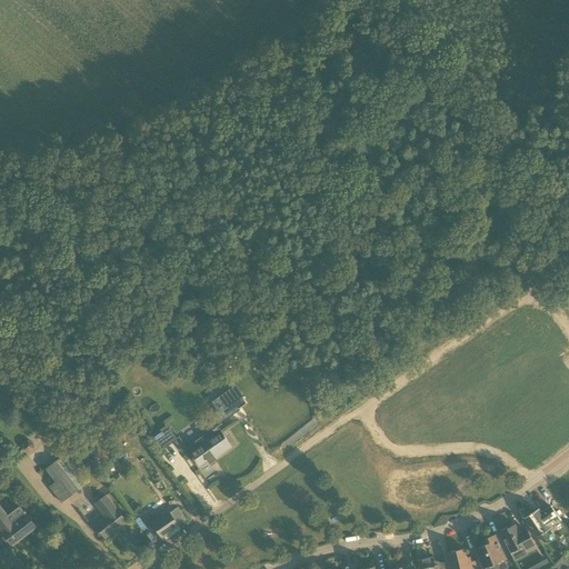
[(552,370),(536,381),(542,391),(559,380),(552,370)]
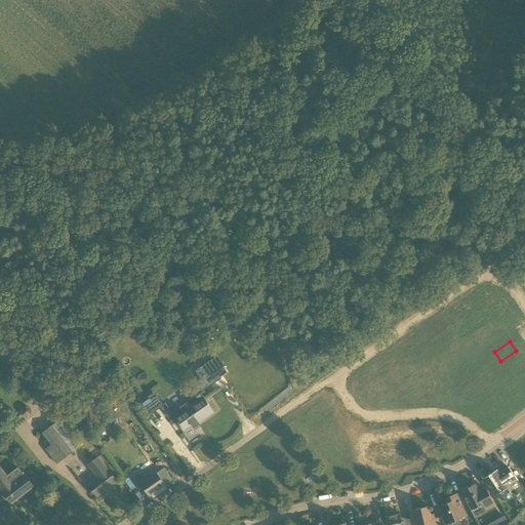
[(516,351),(500,361),(508,370),(522,359),(516,351)]
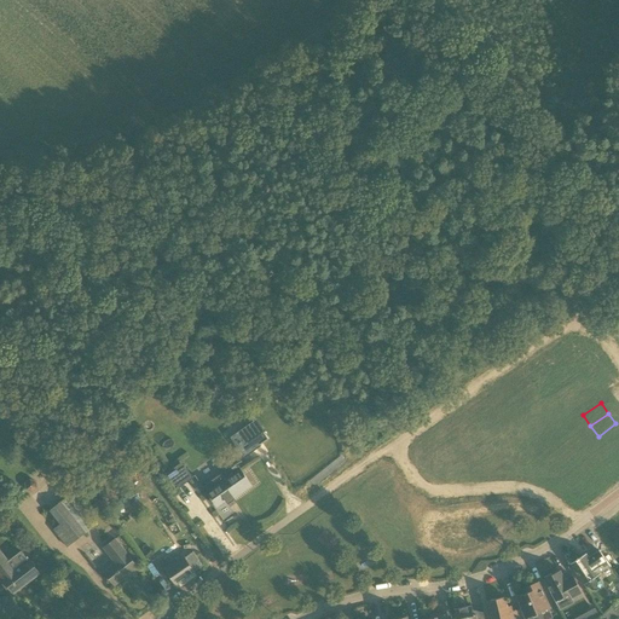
[(618,428),(615,423),(599,437),(606,447),(618,437),(618,428)]
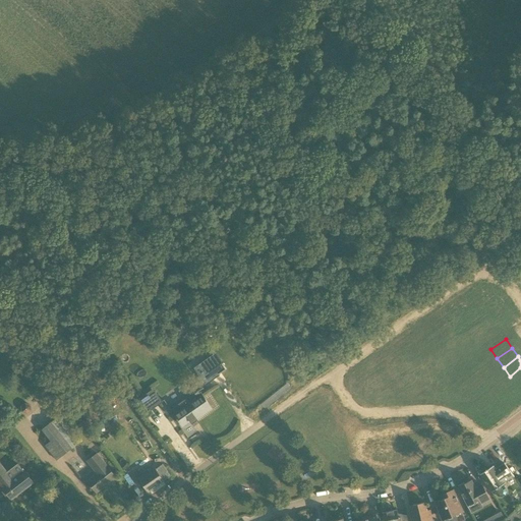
[(208,358),(197,365),(209,382),(219,374),(219,373),(226,368),(222,363),(219,360),(213,365),(208,358)]
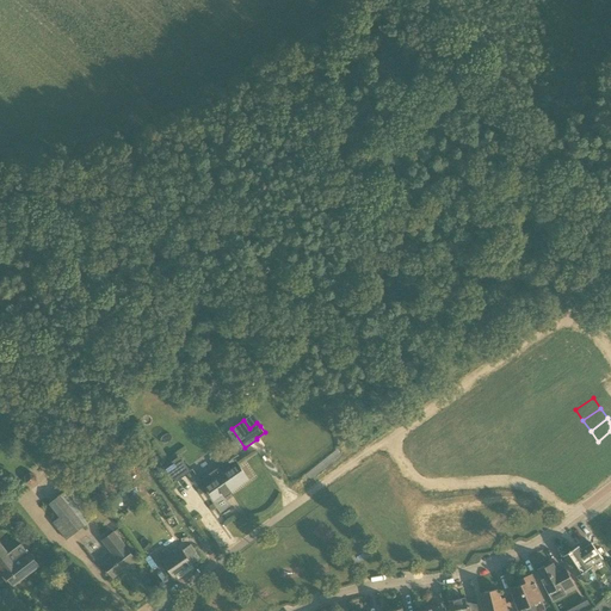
[(610,431),(598,442),(605,451),(610,448),(610,431)]
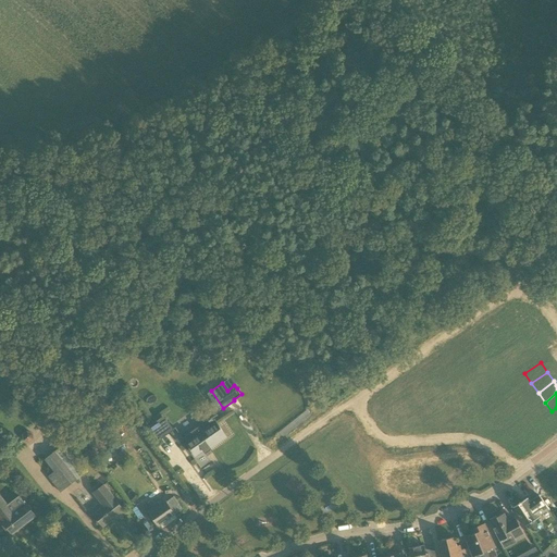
[(49,413),(39,421),(47,431),(57,423),(49,413)]
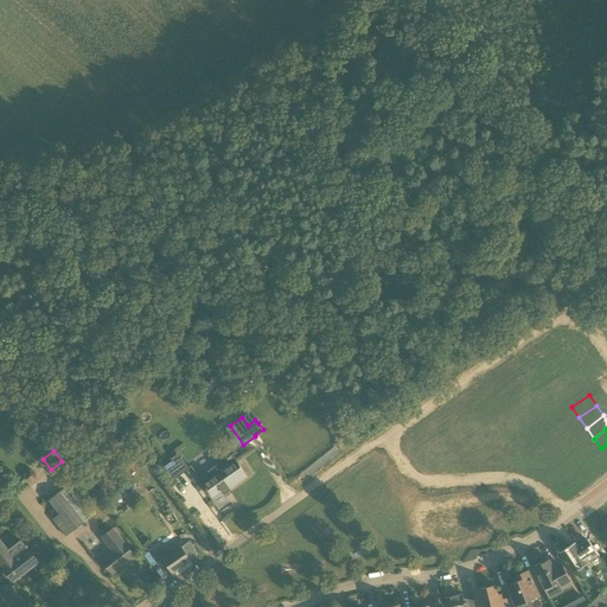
[(179,453),(163,465),(173,480),(190,468),(179,453)]
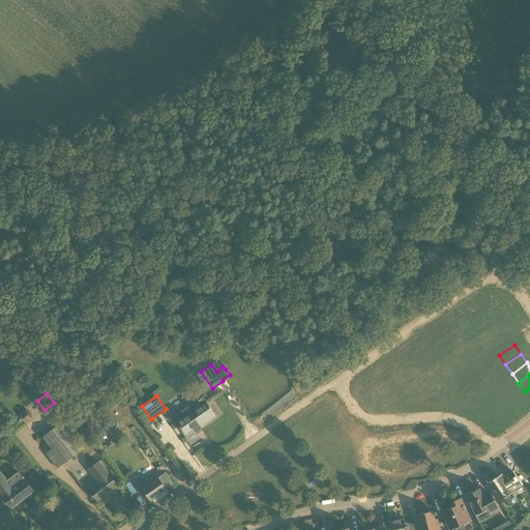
[(215,416),(202,396),(174,417),(186,435),(199,425),(200,427),(215,416)]
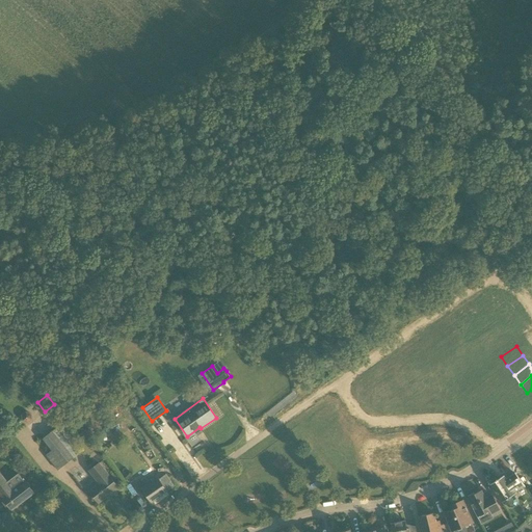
[(21,421),(26,423),(31,420),(31,415),(25,411),(21,416),(21,421)]
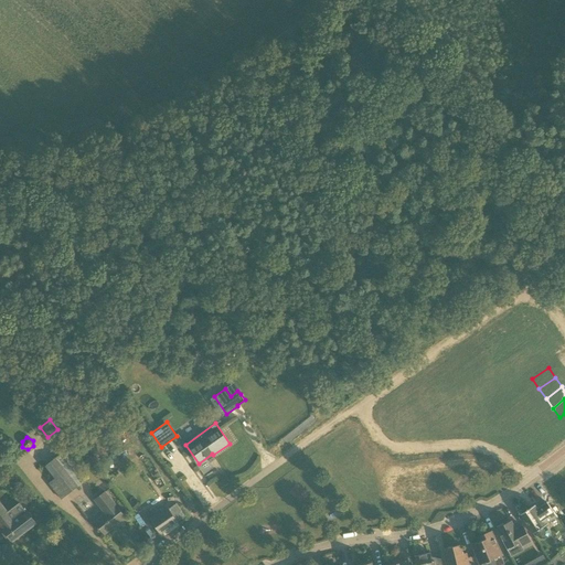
[(62,499),(73,490),(87,479),(65,450),(45,466),(56,480),(50,484),(62,499)]
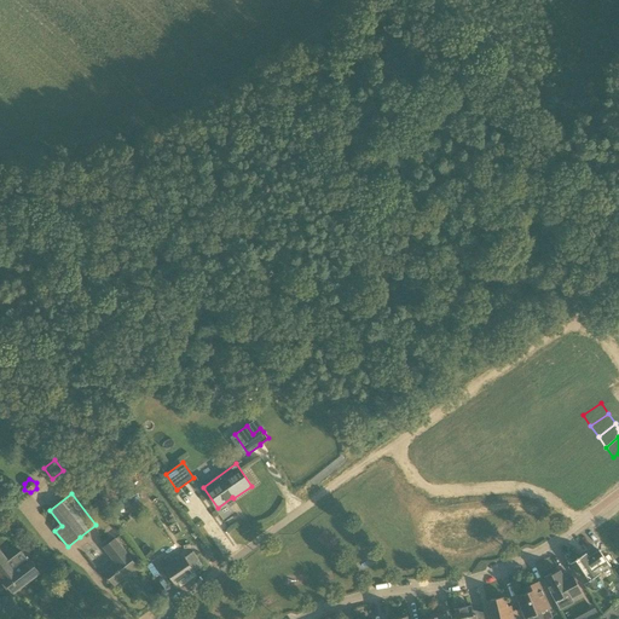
[(115,539),(113,541),(104,548),(115,562),(104,572),(115,585),(128,574),(131,572),(132,574),(139,570),(115,539)]
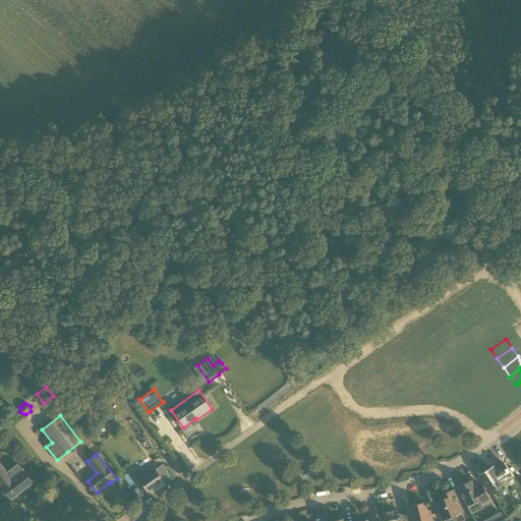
[(0,464),(0,483),(1,485),(11,499),(12,499),(33,482),(23,471),(17,464),(5,472),(0,464)]
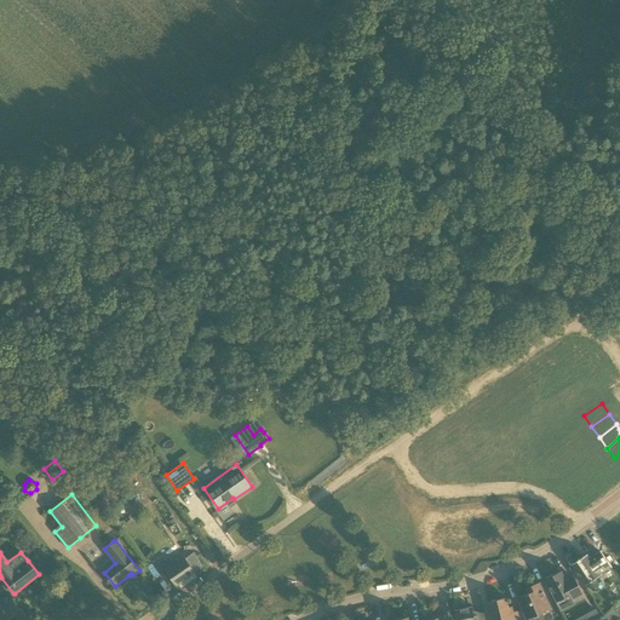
[(204,567),(194,552),(173,567),(168,558),(161,563),(176,585),(204,567)]
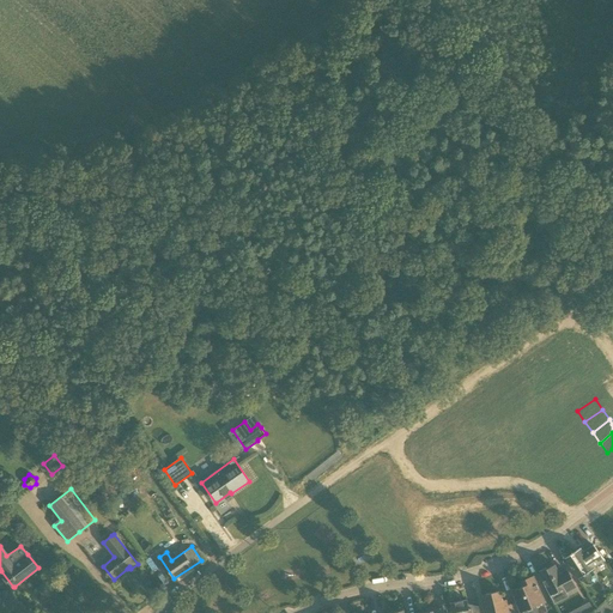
[(578,578),(580,577),(583,582),(587,584),(590,584),(594,582),(595,578),(594,575),(592,570),(594,569),(594,568),(605,560),(595,548),(593,550),(584,554),(581,547),(564,558),(578,578)]
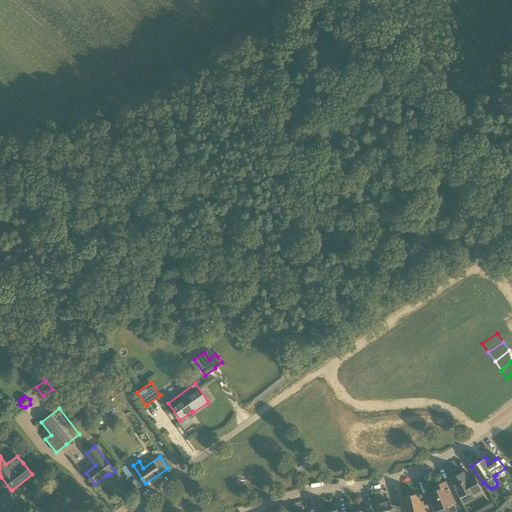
[(469,481),(464,472),(457,476),(451,479),(451,478),(449,479),(459,497),(471,490),(474,495),(482,491),(475,478),(469,481)]
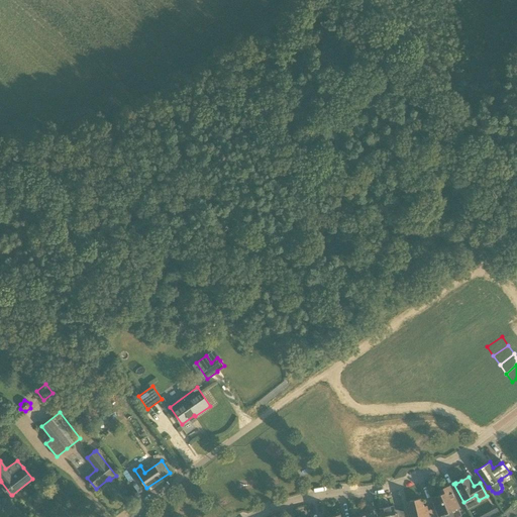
[(458,508),(449,486),(440,490),(442,495),(432,499),(439,516),(458,508)]
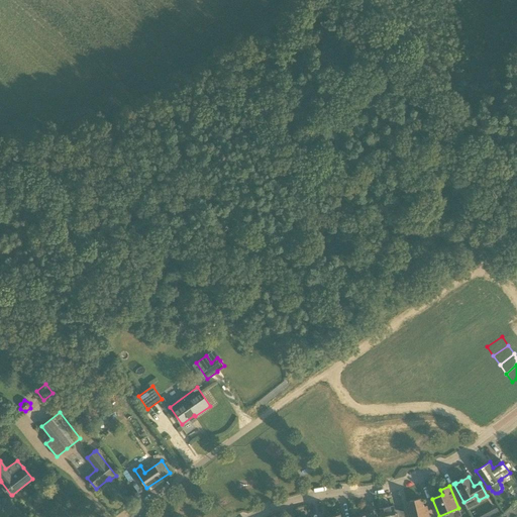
[(428,516),(427,511),(424,511),(421,499),(408,502),(411,516),(428,516)]
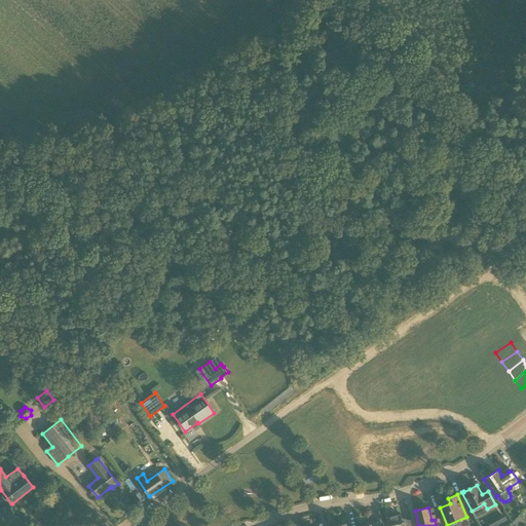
[(405,525),(405,522),(402,523),(401,515),(386,518),(387,525),(405,525)]
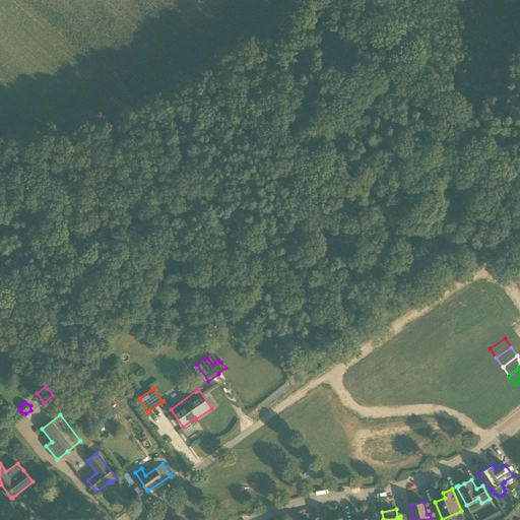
[(500,511),(495,514),(498,519),(504,517),(500,511)]
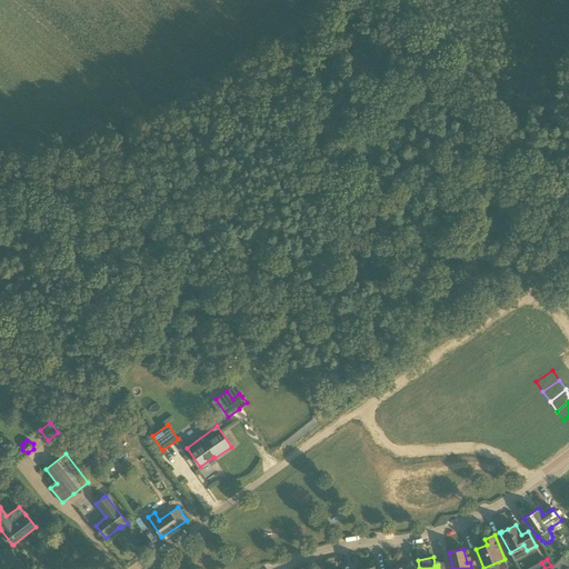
[(558,568),(565,568),(568,566),(563,559),(556,566),(558,568)]
